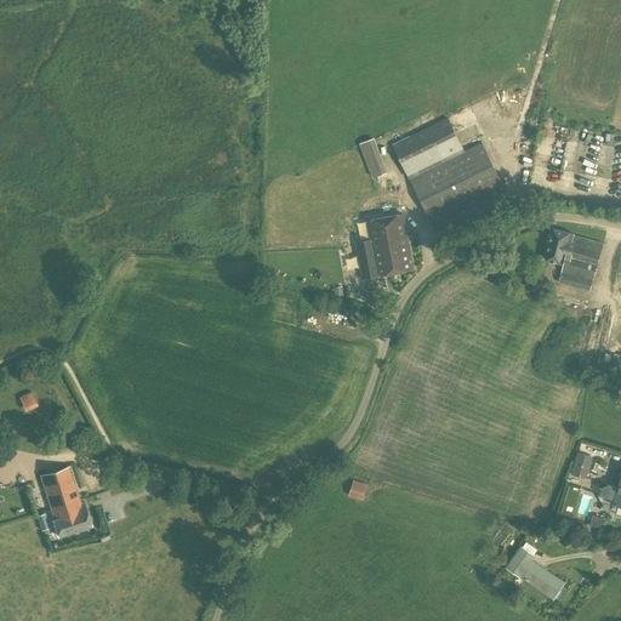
[(453,114),(449,103),(417,115),(425,134),(450,124),(446,117),(453,114)]
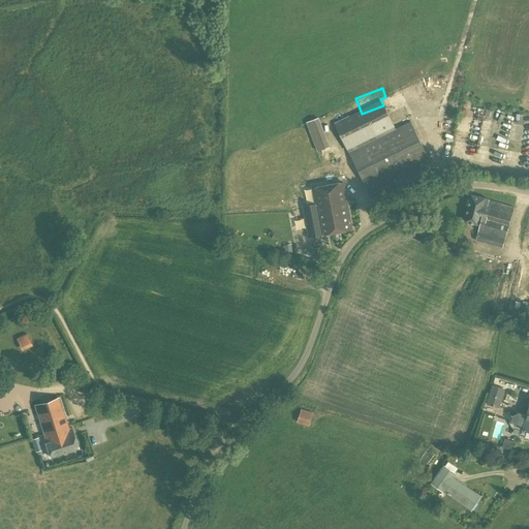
[(429,110),(427,102),(405,112),(411,128),(427,122),(423,112),(429,110)]
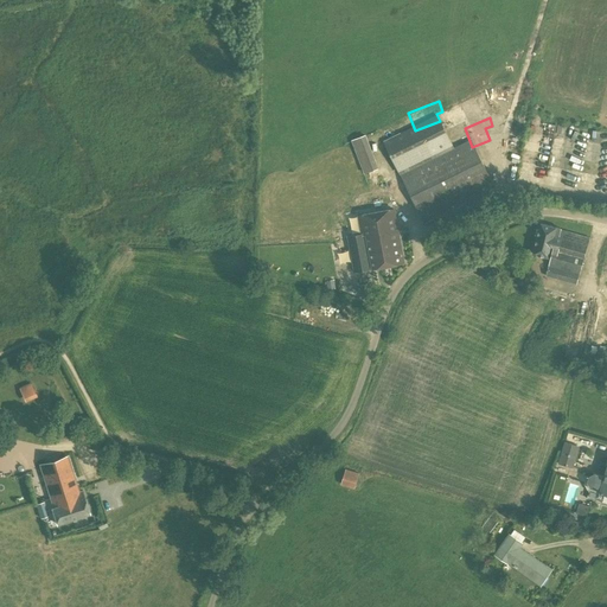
[(387,128),(381,131),(383,136),(365,144),(375,167),(393,160),(388,149),(395,147),(387,128)]
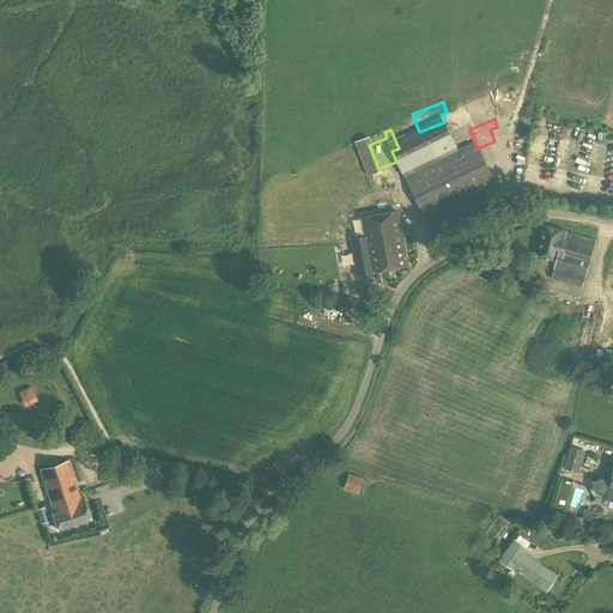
[(466,175),(463,168),(456,170),(466,195),(483,188),(475,171),(466,175)]
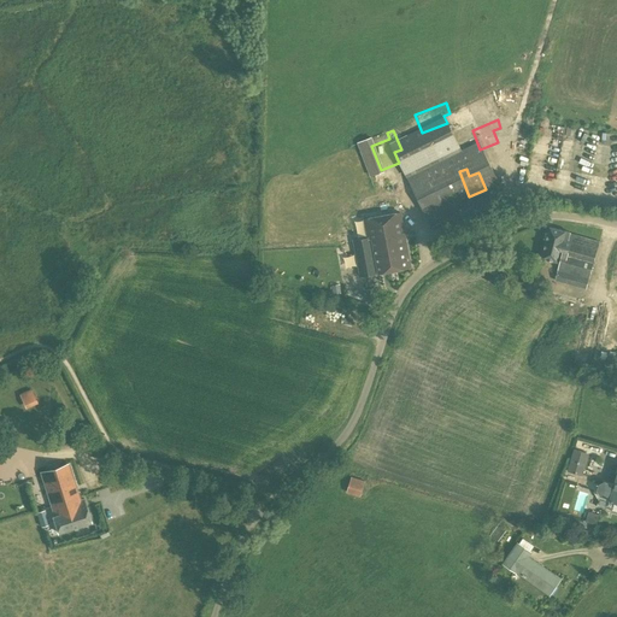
[(454,182),(444,186),(451,204),(469,197),(459,171),(451,175),(454,182)]
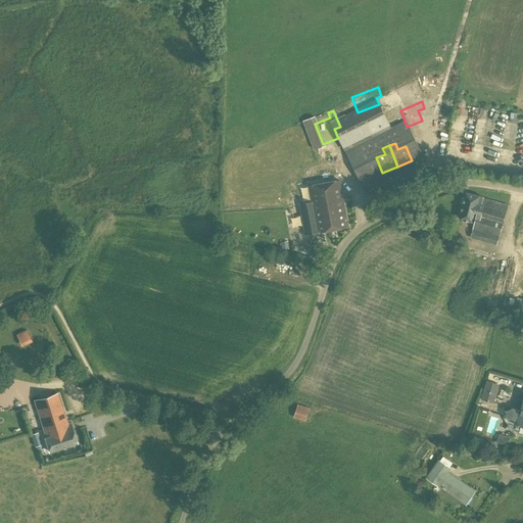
[(367,179),(382,173),(376,157),(374,151),(367,154),(369,160),(362,163),(367,179)]
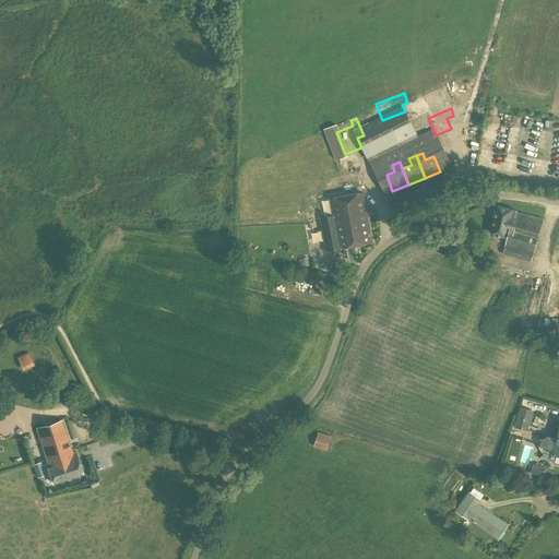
[(325,251),(344,247),(372,241),(363,193),(331,199),(334,215),(320,218),(325,251)]
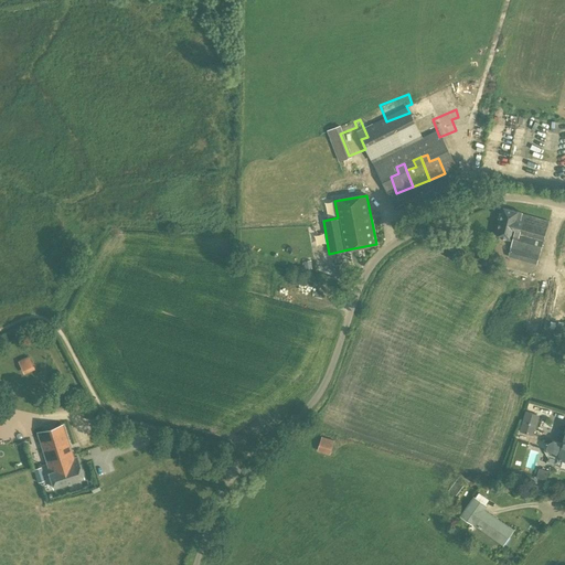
[(536,264),(548,221),(522,214),(522,213),(504,209),(497,236),(513,241),(509,257),(536,264)]
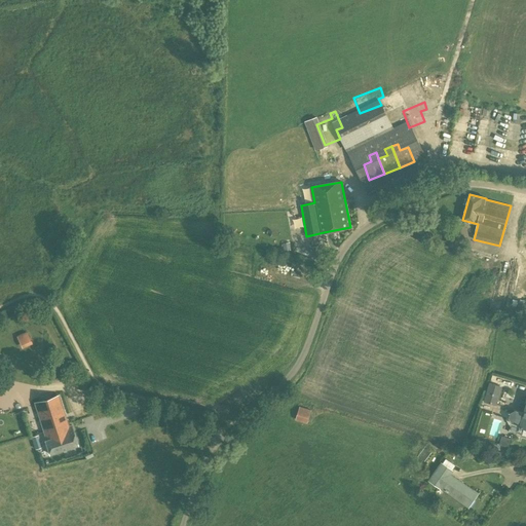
[(22,348),(32,343),(27,332),(16,336),(22,348)]
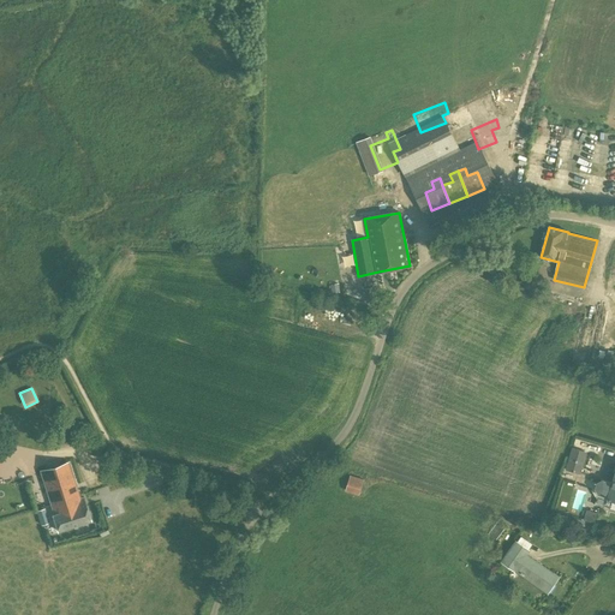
[(580,475),(587,452),(603,457),(605,447),(575,437),(566,470),(580,475)]
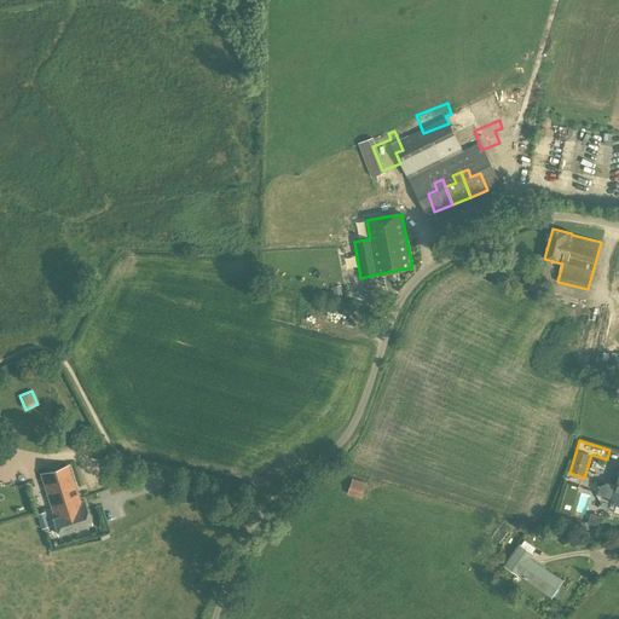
[(80,502),(70,470),(42,479),(55,518),(53,519),(58,534),(91,524),(84,501),(80,502)]
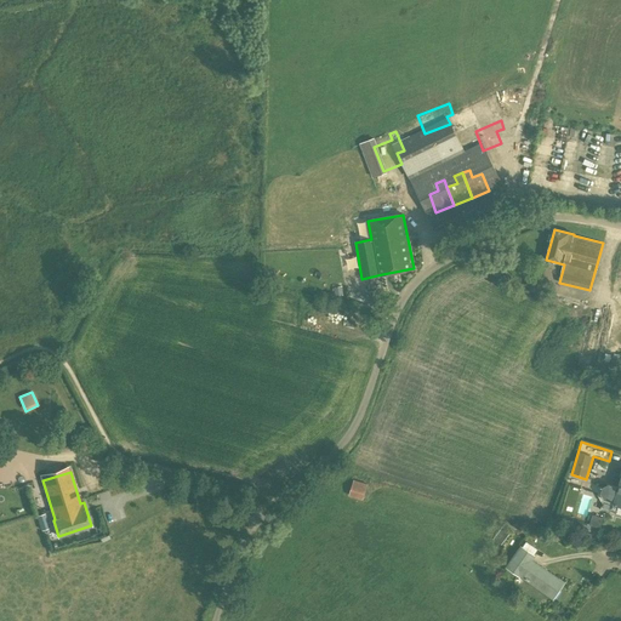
[(363,500),(368,484),(353,480),(349,496),(363,500)]
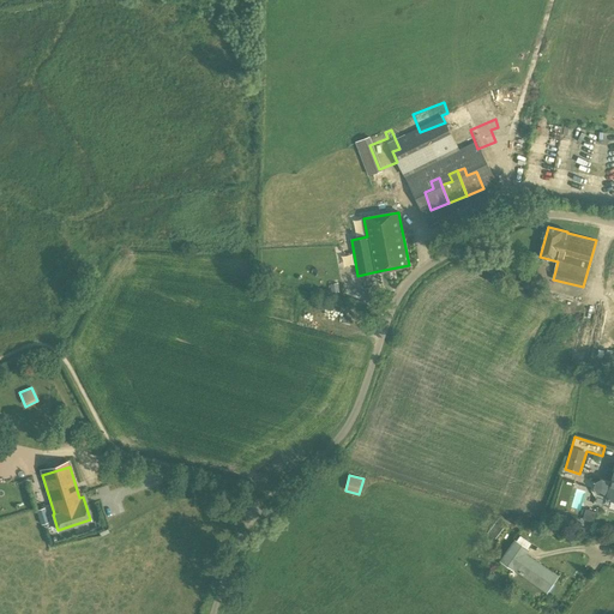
[(613,477),(613,482),(602,479),(596,482),(594,488),(597,494),(608,497),(608,498),(613,499),(613,477)]
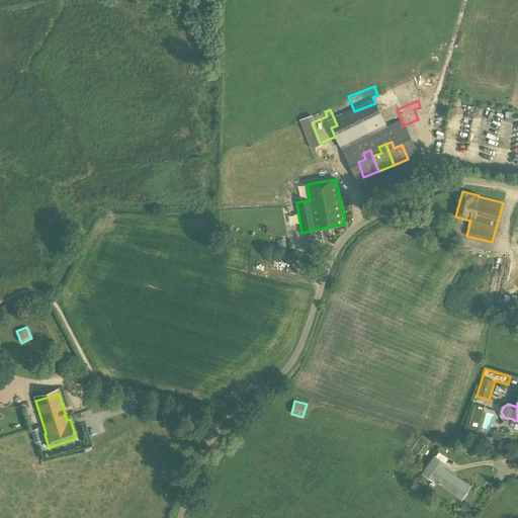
[(32,429),(35,441),(42,440),(40,427),(32,429)]
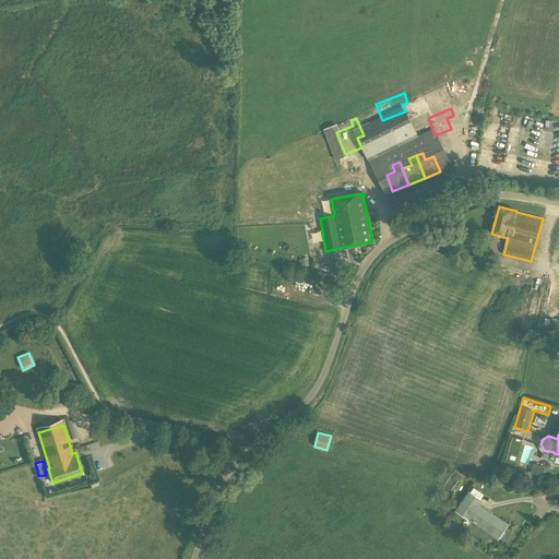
[(498,538),(507,525),(476,504),(479,500),(470,492),(459,510),(498,538)]
